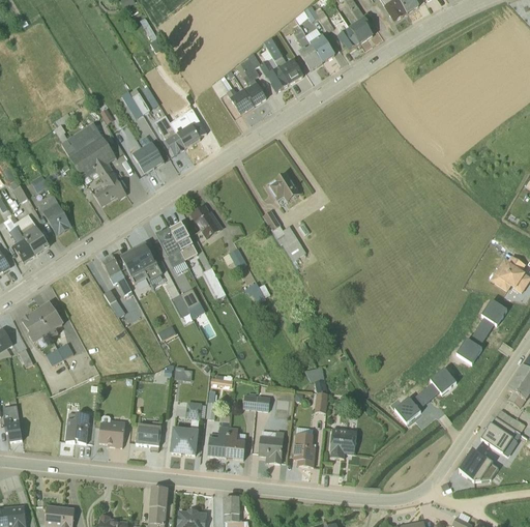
[(316,0),(311,4),(314,8),(324,0),(316,0)]
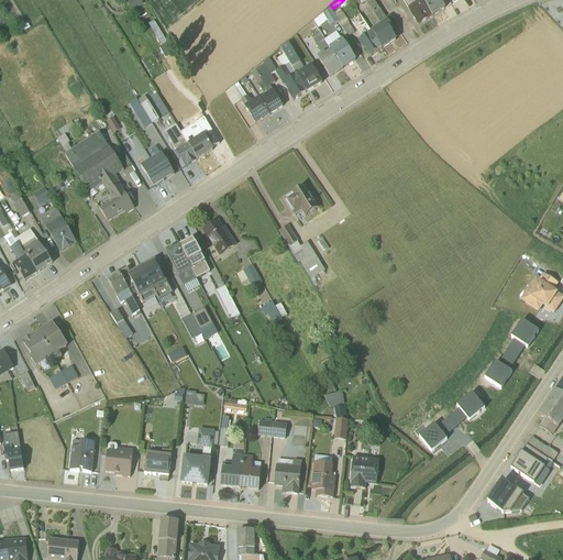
[(392,29),(394,28),(375,0),(362,0),(366,0),(381,22),(371,29),(383,46),(396,36),(392,29)]
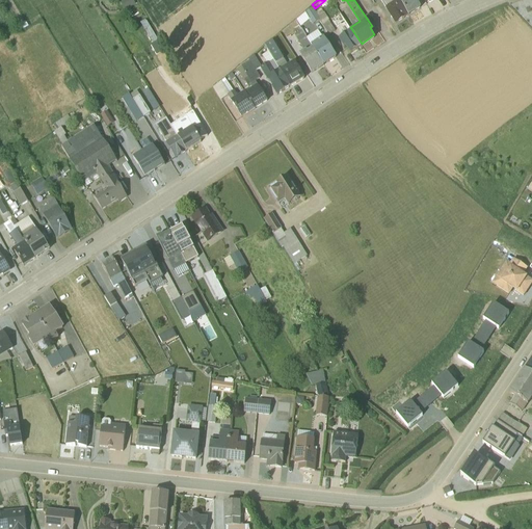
[(408,14),(399,0),(382,0),(386,5),(386,6),(395,22),(408,14)]
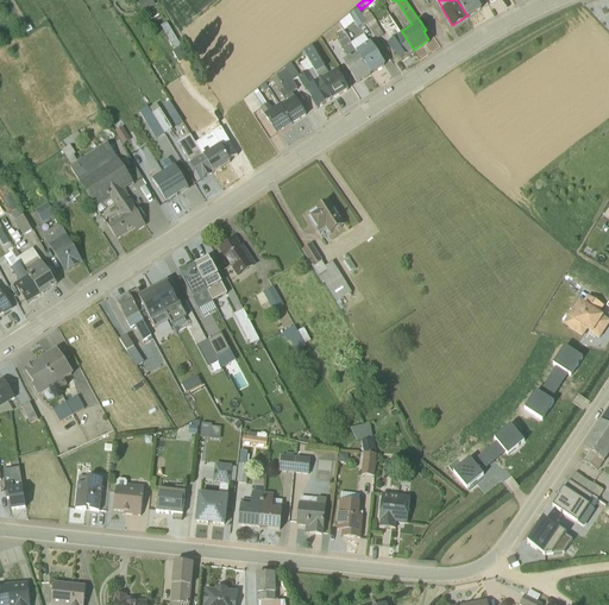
[(457,0),(468,16),(482,6),(478,0),(457,0)]
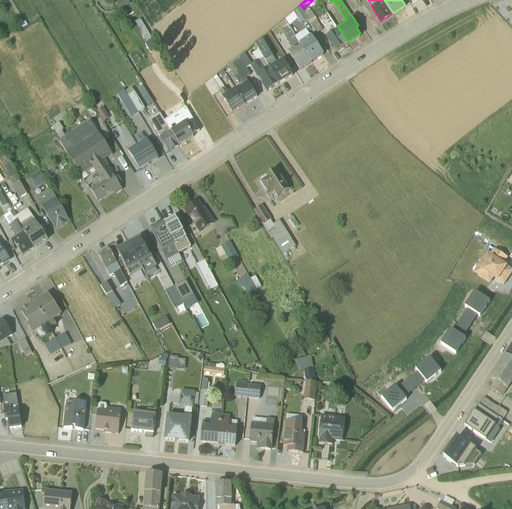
[(307,16),(300,4),(293,9),(301,21),(307,16)]
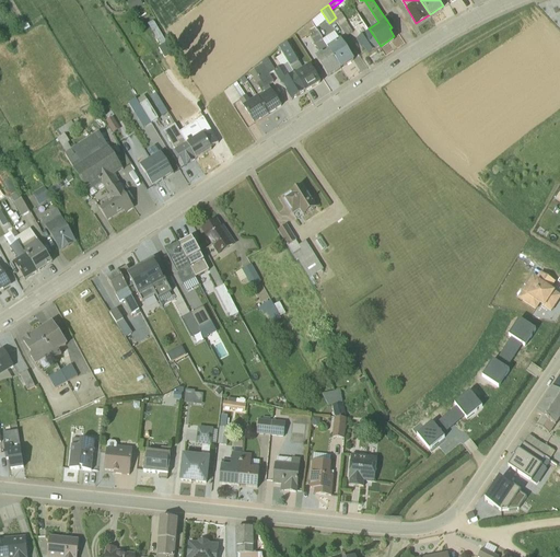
[(352,28),(338,7),(331,11),(346,33),(352,28)]
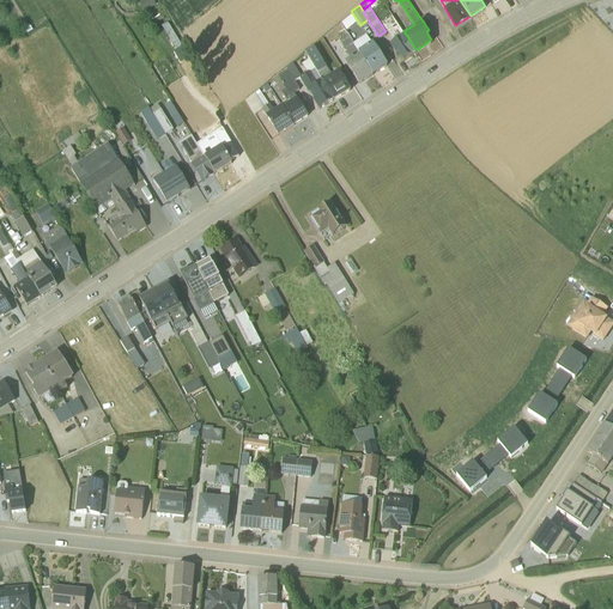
[(340,20),(346,29),(357,20),(351,12),(340,20)]
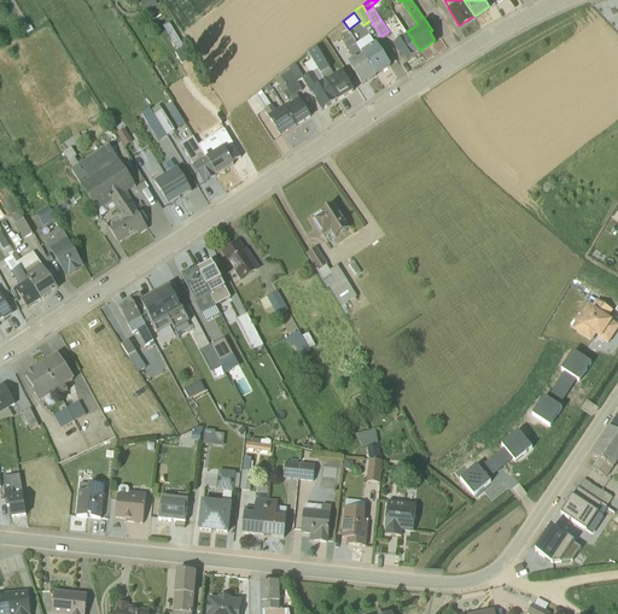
[(401,51),(406,59),(420,51),(407,31),(395,13),(391,16),(384,19),(396,39),(392,41),(398,52),(401,51)]
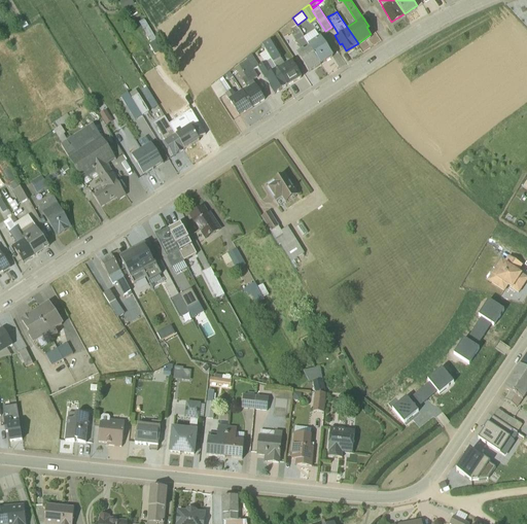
[(295,51),(309,70),(321,62),(295,22),(290,26),(293,30),(291,32),(291,33),(289,35),(292,39),(294,38),(297,42),(299,42),(303,47),(295,51)]
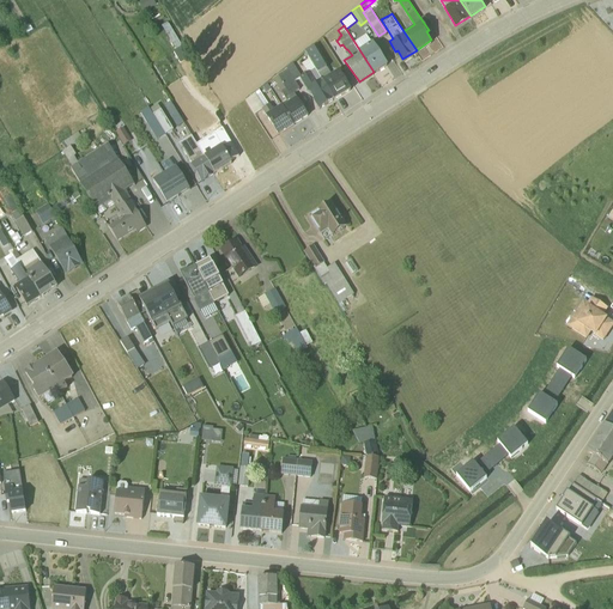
[(387,62),(366,32),(353,41),(374,72),(387,62)]
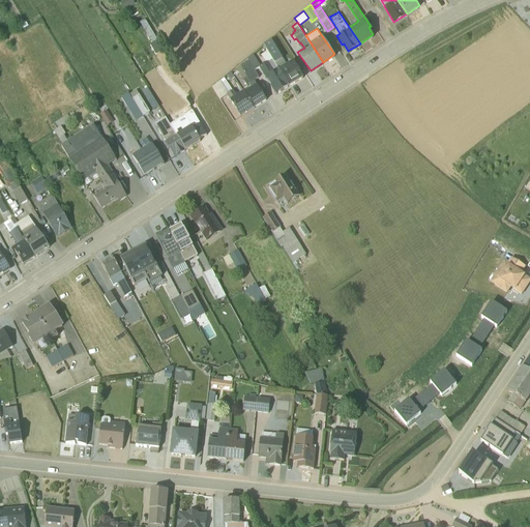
[(150,44),(155,53),(165,48),(158,38),(150,44)]
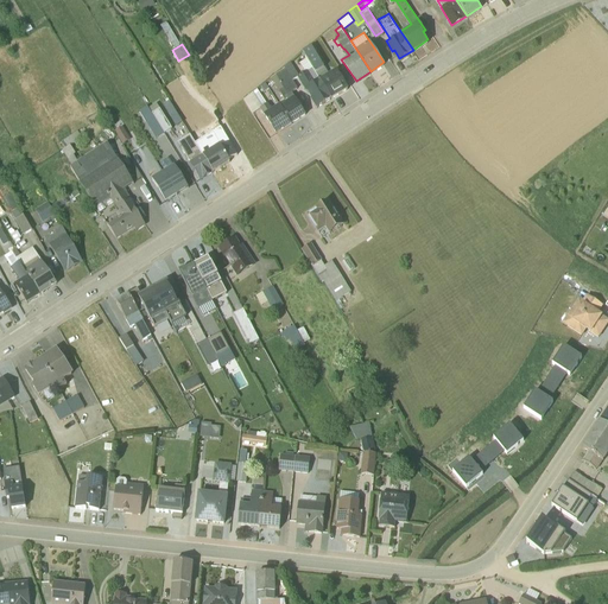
[(330,96),(348,86),(336,68),(329,71),(311,44),(302,50),(306,57),(330,96)]
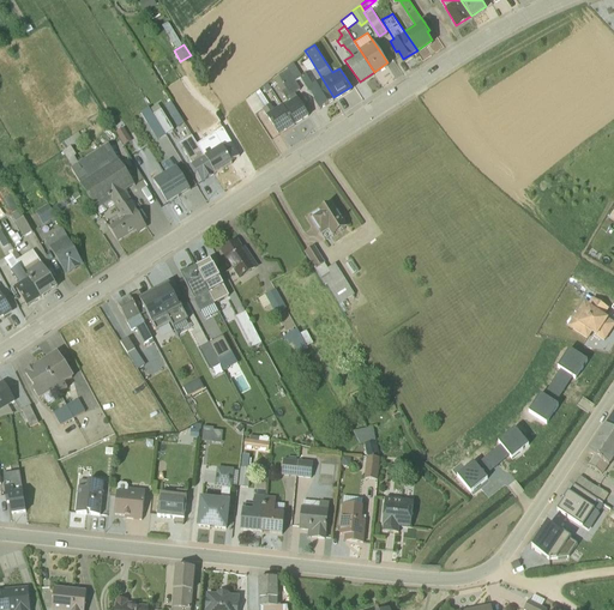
[(307,71),(301,76),(319,107),(333,97),(309,58),(305,60),(302,61),(307,71)]
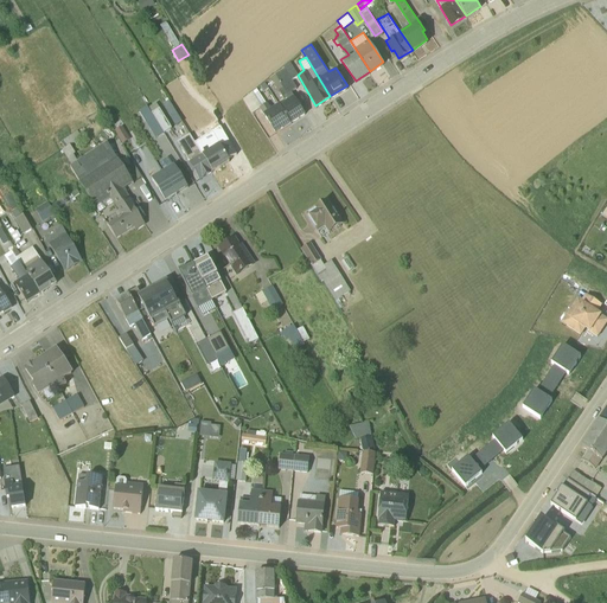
[(298,74),(289,59),(283,65),(292,78),(296,75),(298,74)]
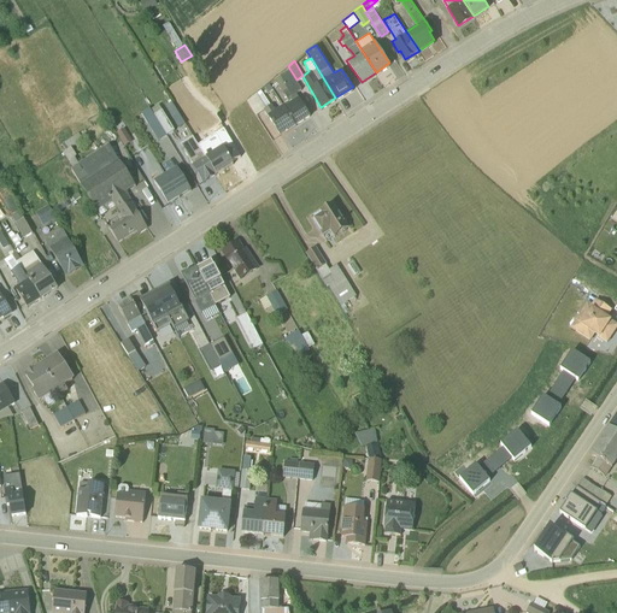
[(301,87),(297,80),(288,66),(275,77),(289,101),(285,105),(295,123),(310,113),(295,92),(301,87)]
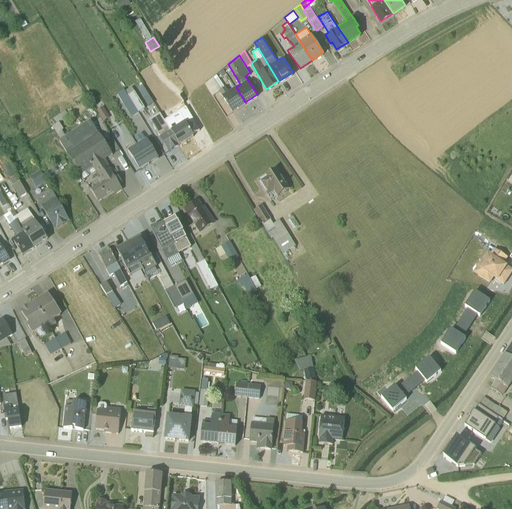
[(217,74),(206,83),(205,83),(212,94),(218,89),(219,89),(232,110),(245,102),(235,87),(229,90),(226,85),(224,86),(217,74)]
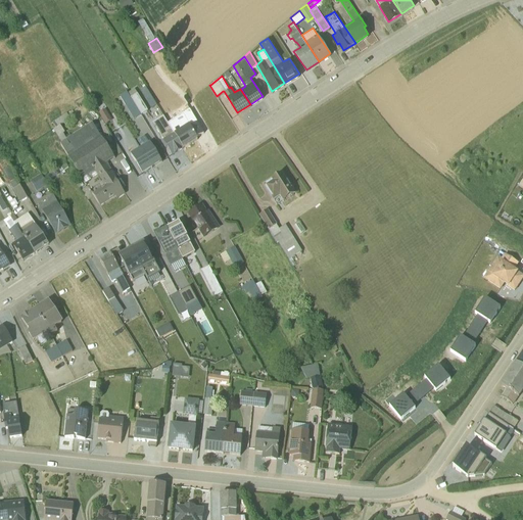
[(147,108),(134,87),(128,91),(141,112),(147,108)]
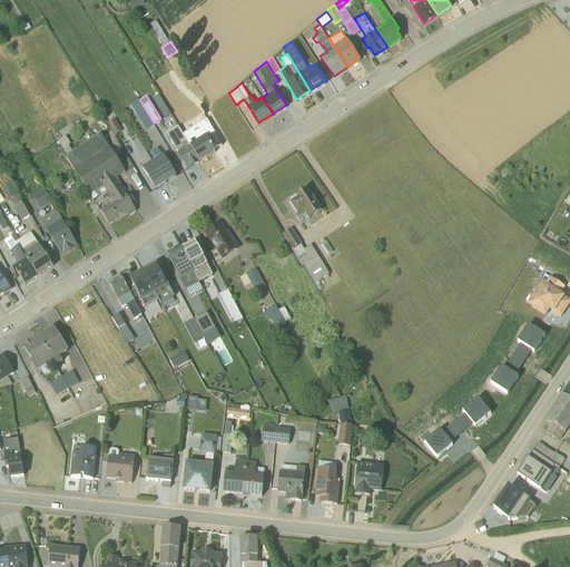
[(109,118),(115,132),(123,128),(117,115),(109,118)]
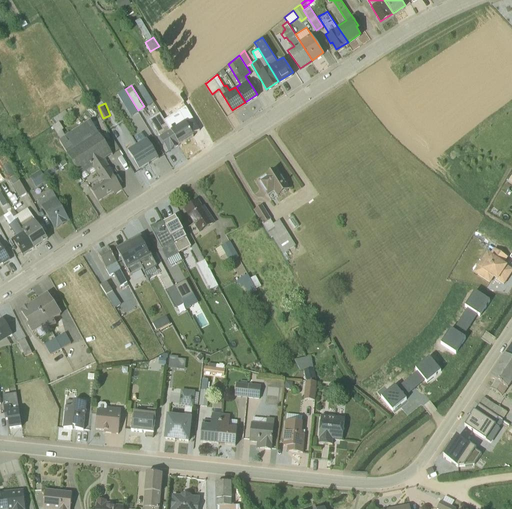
[(68,114),(65,109),(51,117),(54,122),(52,124),(61,138),(66,135),(62,128),(63,127),(58,120),(68,114)]
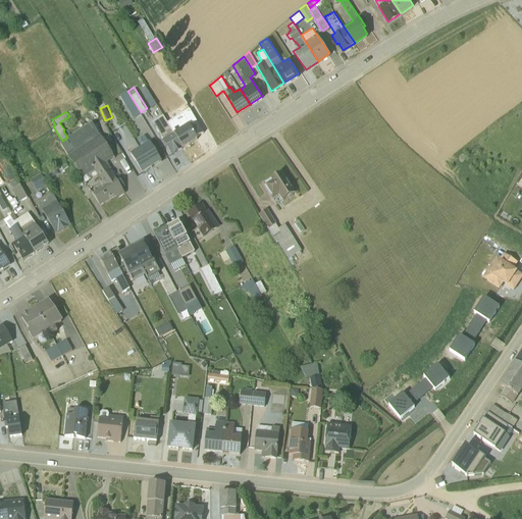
[(181,111),(167,120),(183,146),(197,137),(181,111)]
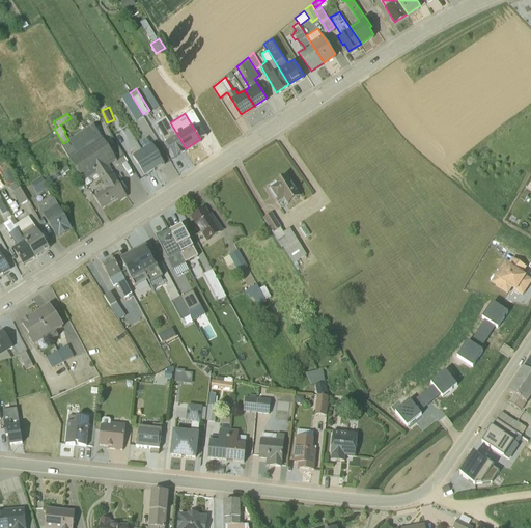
[(166,115),(155,122),(165,140),(164,141),(168,147),(169,146),(175,155),(186,148),(166,115)]
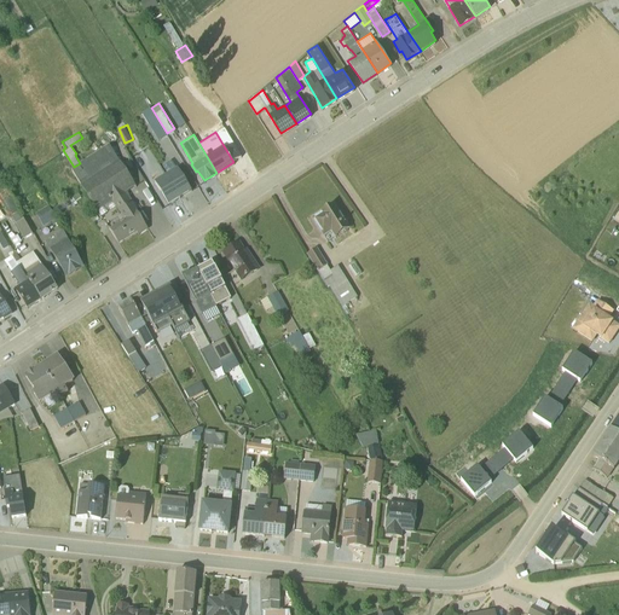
[(97,208),(136,184),(110,144),(73,168),(71,169),(97,208)]
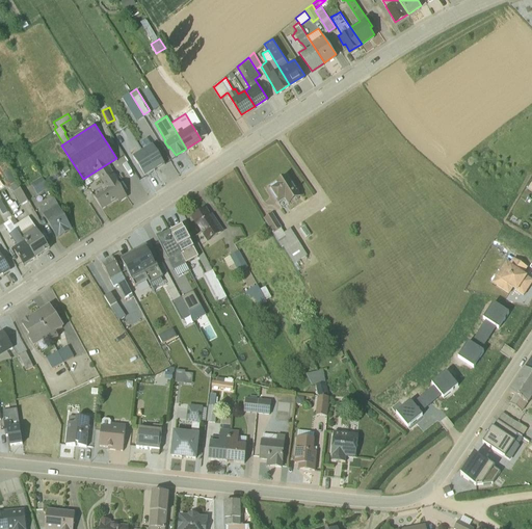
[(155,168),(164,162),(152,142),(142,149),(155,168)]
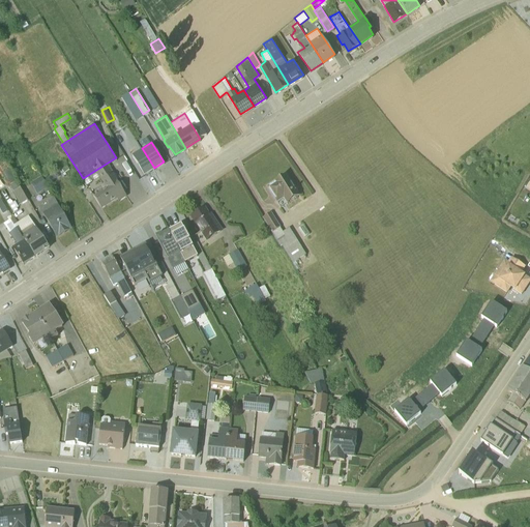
[(142,148),(131,154),(144,174),(154,168),(142,148)]
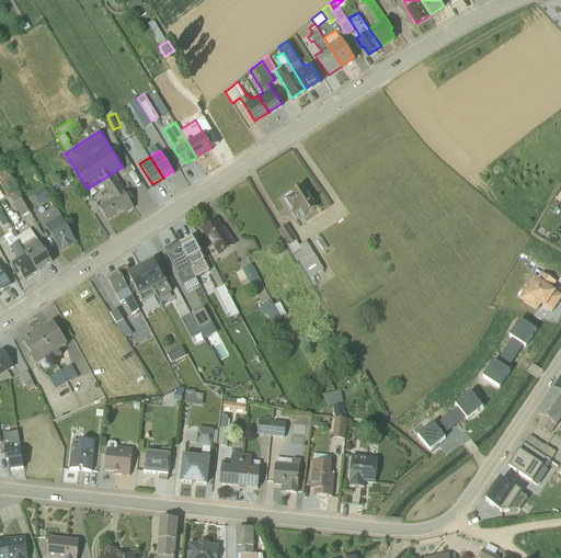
[(99,206),(106,218),(124,207),(126,211),(134,205),(119,183),(121,182),(114,172),(88,189),(91,194),(104,185),(112,198),(99,206)]
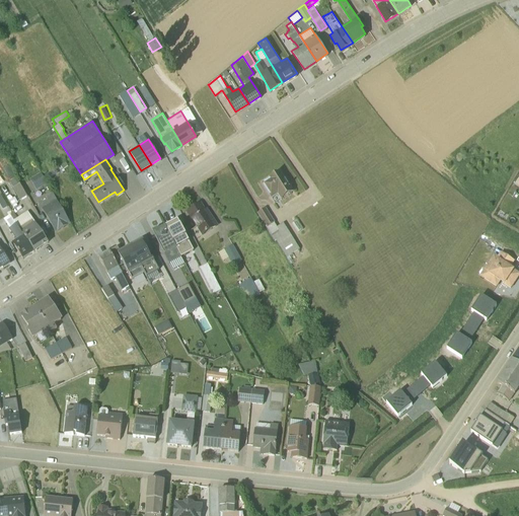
[(14,171),(10,165),(6,168),(10,174),(14,171)]
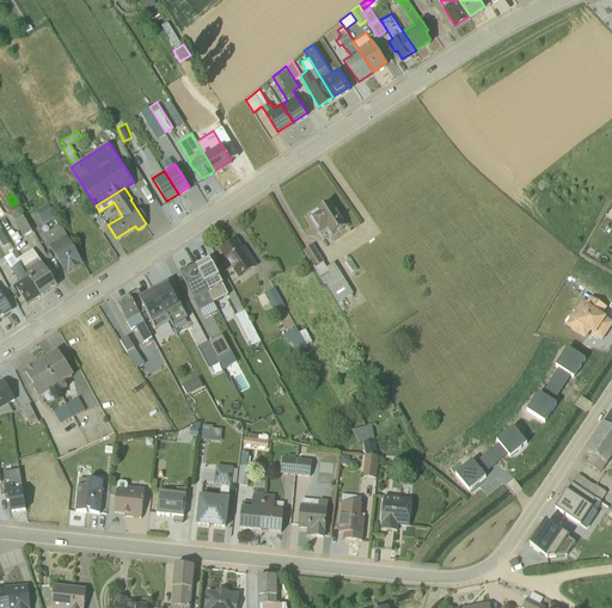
[(55,214),(48,201),(35,208),(42,221),(55,214)]
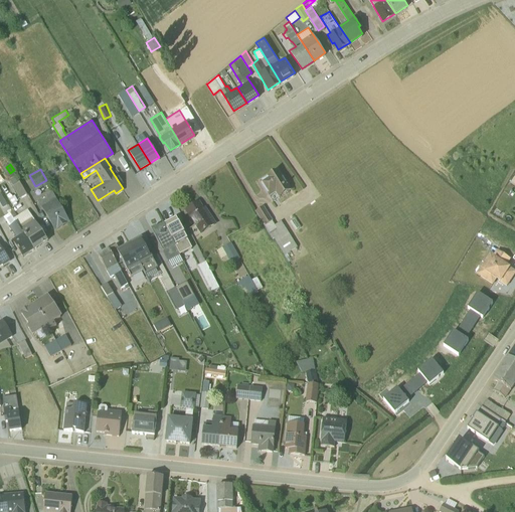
[(267,176),(261,180),(273,199),(278,196),(279,196),(291,188),(288,184),(289,182),(283,175),(282,176),(277,169),(276,170),(274,170),(269,173),(269,175),(267,176)]
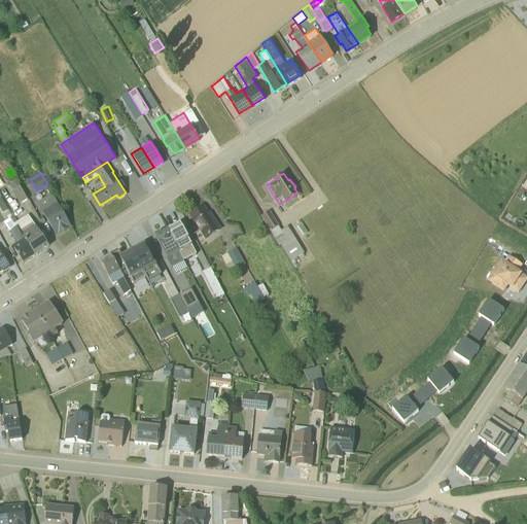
[(27,197),(15,177),(8,182),(20,201),(27,197)]
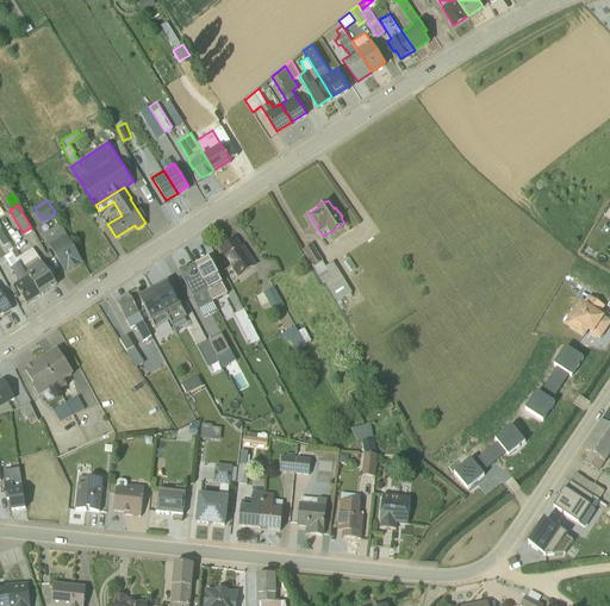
[(82,260),(62,225),(44,235),(64,269),(82,260)]
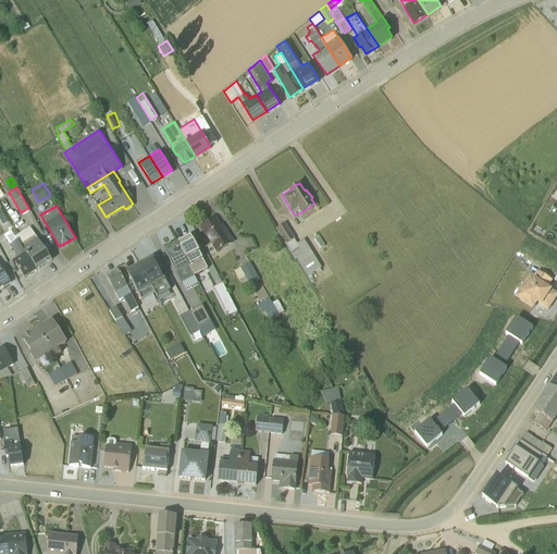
[(214,217),(201,225),(217,251),(233,241),(227,233),(225,233),(214,217)]
